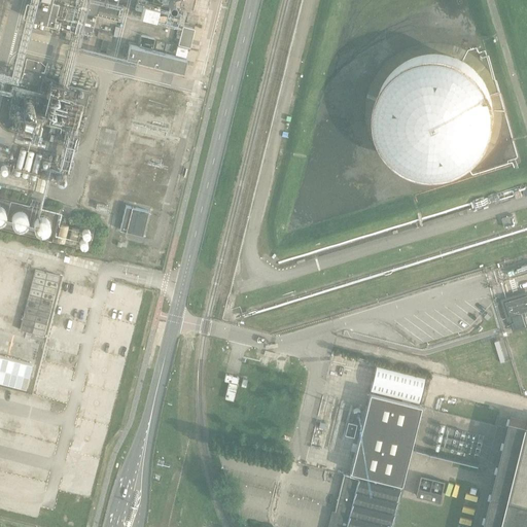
[(36,0),(32,20),(71,29),(91,34),(96,14),(118,20),(123,6),(98,0),(36,0)]
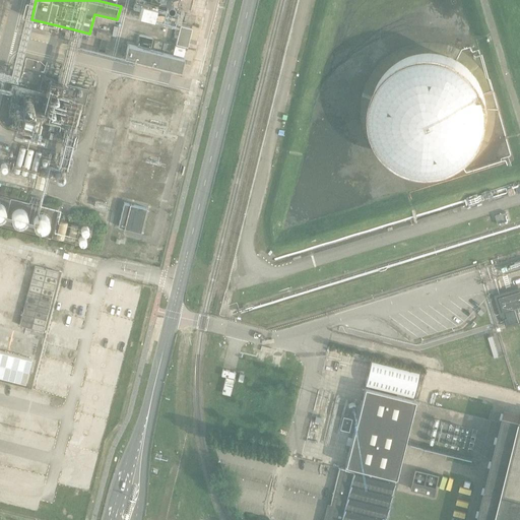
[(181,11),(142,3),(139,17),(179,25),(181,11)]
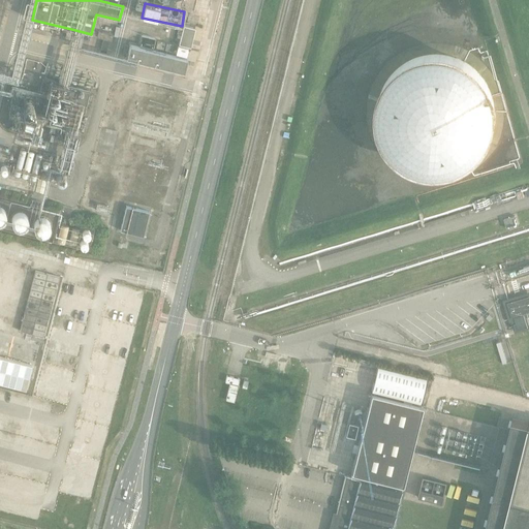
[(194,29),(183,26),(181,35),(178,35),(177,38),(180,38),(179,44),(190,48),(194,29)]
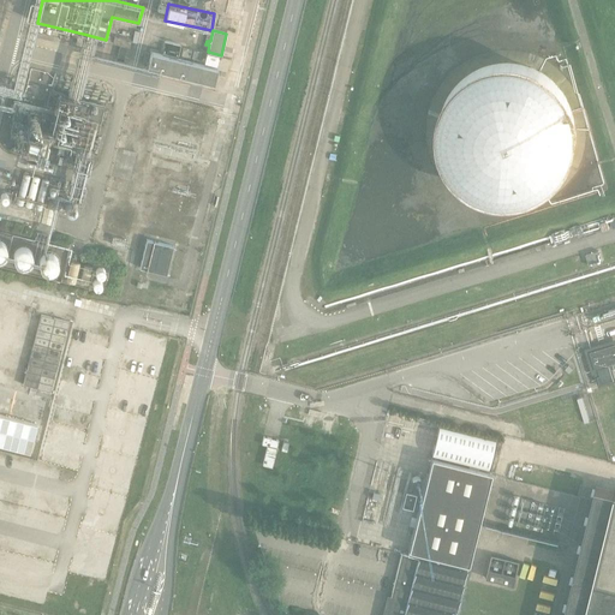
[(218,69),(150,52),(147,66),(214,83),(218,69)]
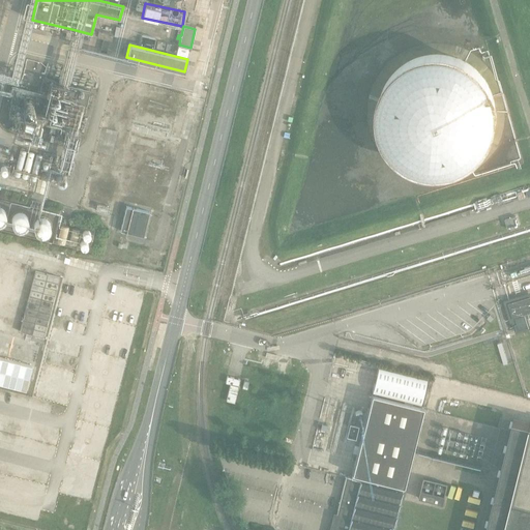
[(497,123),(497,117),(497,111),(496,106),(495,100),(493,94),(491,89),(488,84),(484,80),(480,76),(476,71),(472,68),(467,65),(462,62),(457,60),(450,59),(445,58),(439,57),(434,57),(428,58),(422,59),(417,61),(411,63),(407,65),(402,69),(398,72),(393,77),(389,81),(386,86),(383,91),(381,96),(380,101),(379,108),(378,113),(378,119),(378,124),(379,130),(381,136),(383,141),(386,146),(389,151),(392,155),(396,159),(401,164),(406,167),(410,170),(416,172),(421,174),(427,175),(433,176),(438,176),(444,175),(449,175),(455,173),(461,171),(466,169),(471,166),(475,163),(479,158),(483,154),(487,149),(490,145),(492,140),(494,134),(496,128),(497,123)]
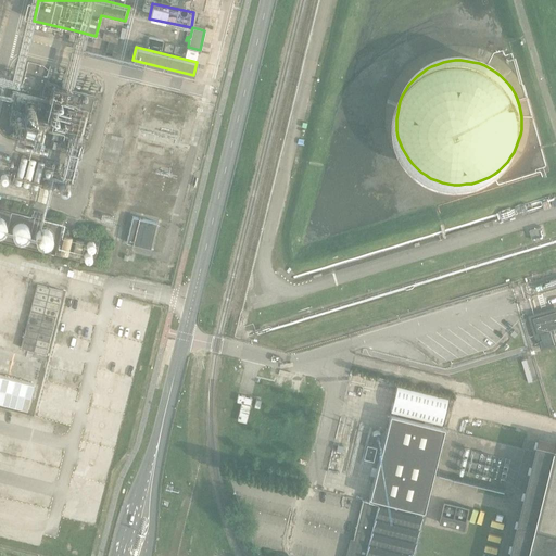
[(17,109),(12,127),(78,144),(90,101),(59,92),(52,118),(17,109)]
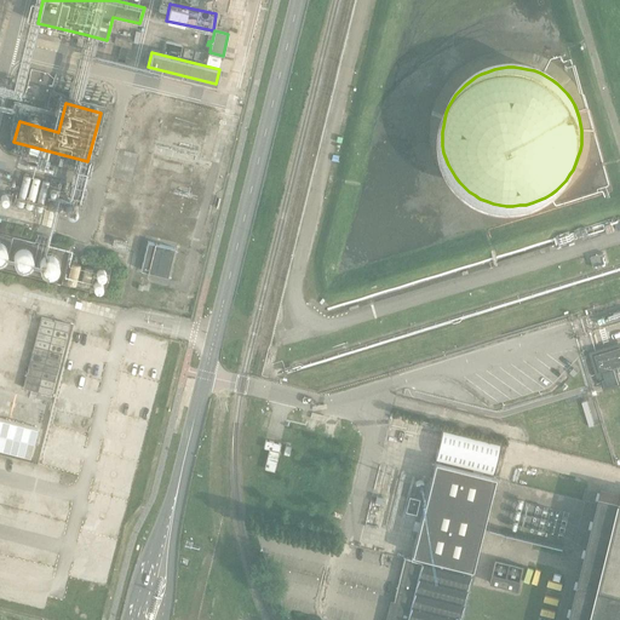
[(116,240),(115,247),(130,251),(131,244),(116,240)]
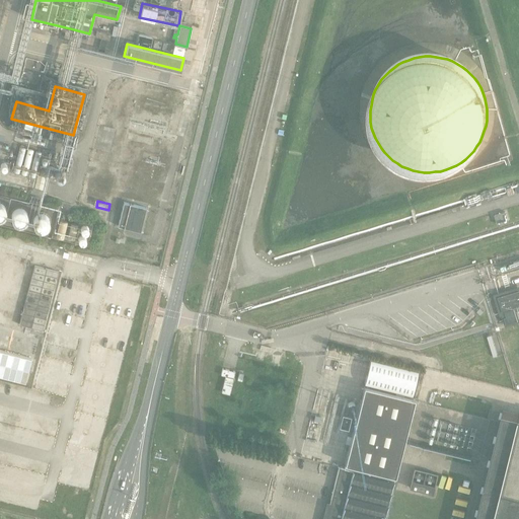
[(146,208),(124,202),(118,226),(140,231),(146,208)]
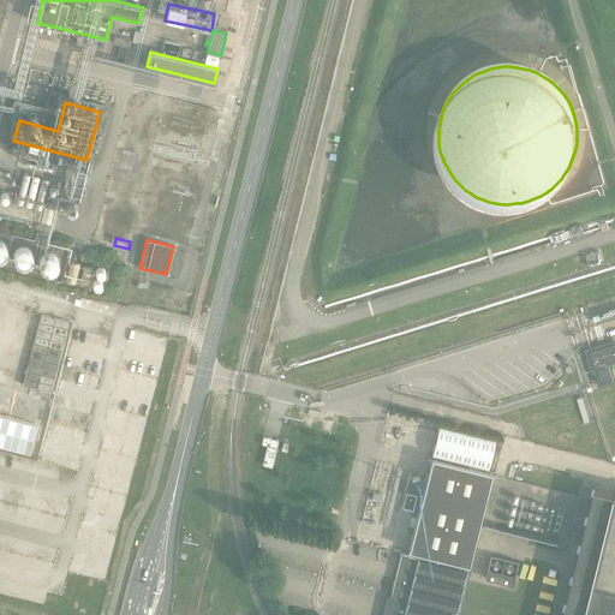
[(37,257),(37,256),(37,252),(35,250),(33,248),(30,246),(28,246),(24,248),(21,250),(19,254),(18,256),(19,260),(22,263),(24,266),(28,267),(31,266),(33,264),(35,263),(37,261),(37,257)]
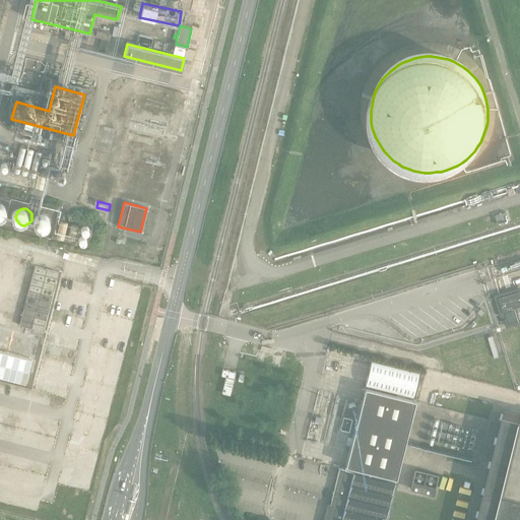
[(506,212),(495,215),(498,225),(509,222),(506,212)]
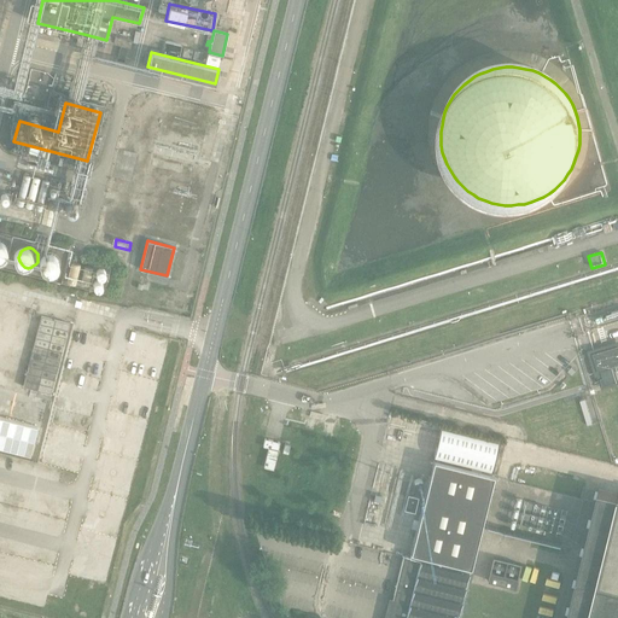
[(60,266),(59,262),(58,258),(54,256),(51,256),(50,256),(47,256),(44,258),(41,262),(41,266),(41,269),(44,272),(45,273),(47,275),(51,275),(54,275),(57,274),(58,272),(59,269),(60,266)]
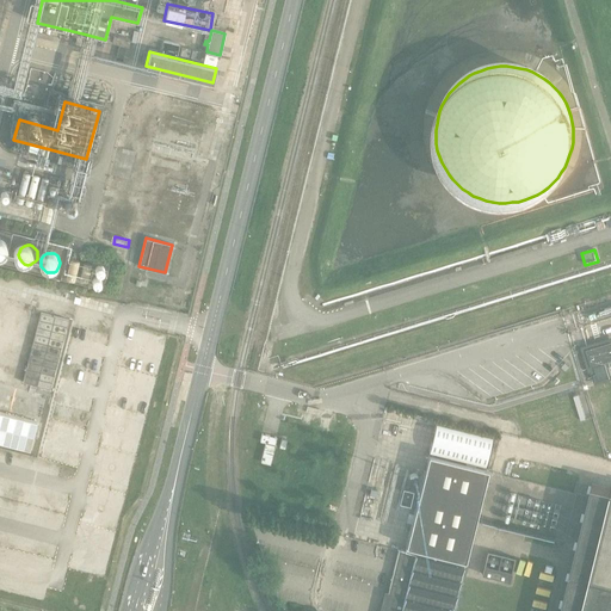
[(610,341),(586,350),(591,366),(594,365),(596,374),(593,375),(596,382),(610,377),(605,363),(610,360),(610,341)]
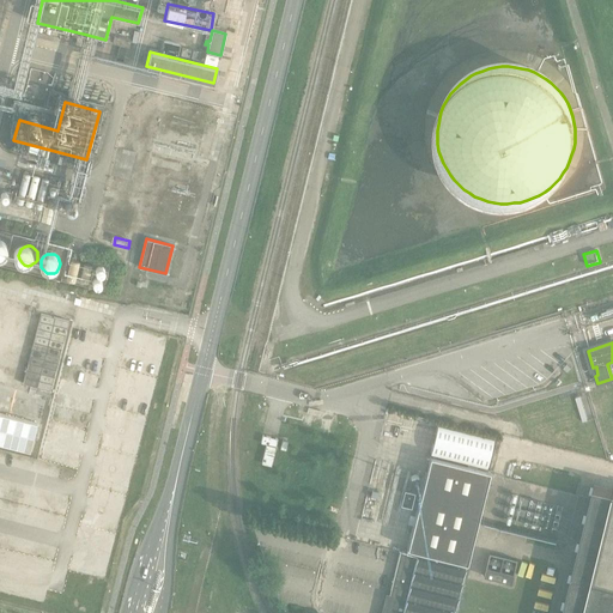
[(34,346),(24,382),(53,389),(62,353),(34,346)]
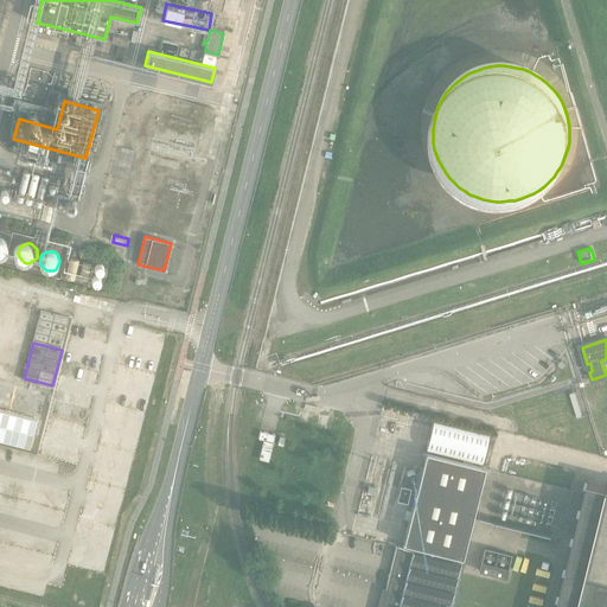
[(0,409),(0,440),(30,448),(37,420),(0,409)]
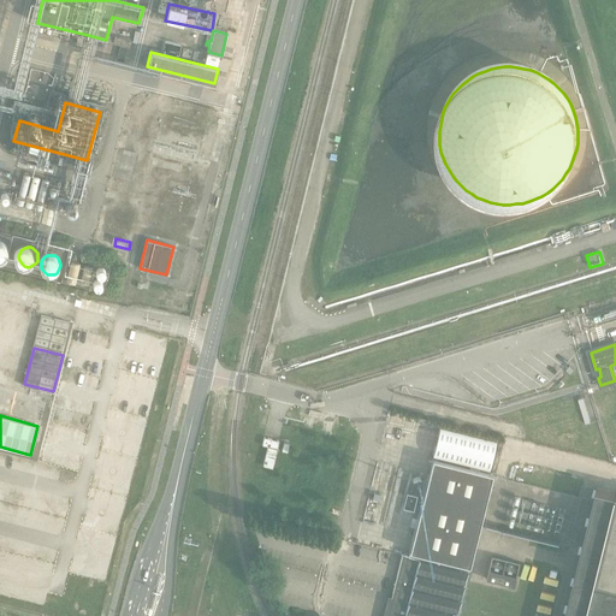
[(439,427),(432,456),(471,465),(469,467),(479,469),(479,467),(490,469),(496,442),(439,427)]
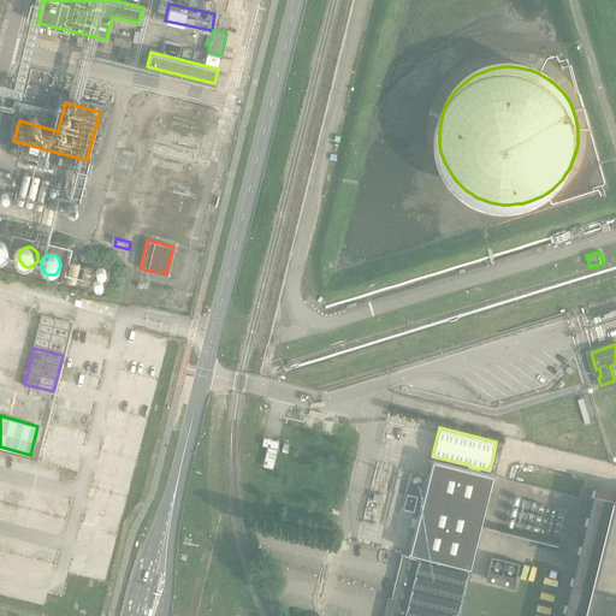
[(279,442),(264,437),(262,445),(267,446),(262,466),(272,468),(279,442)]
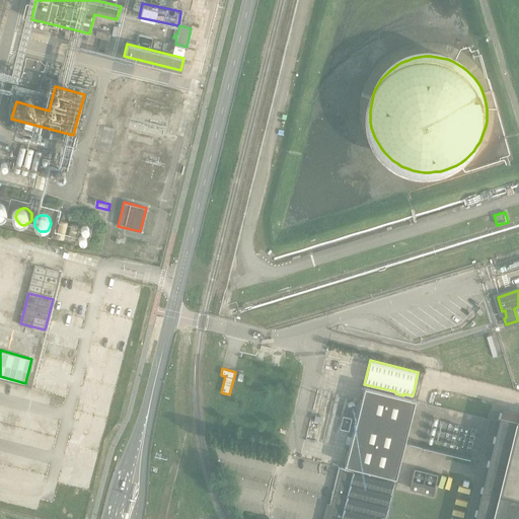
[(384,518),(415,398),(403,395),(395,393),(364,386),(344,468),(339,466),(325,518),(384,518)]
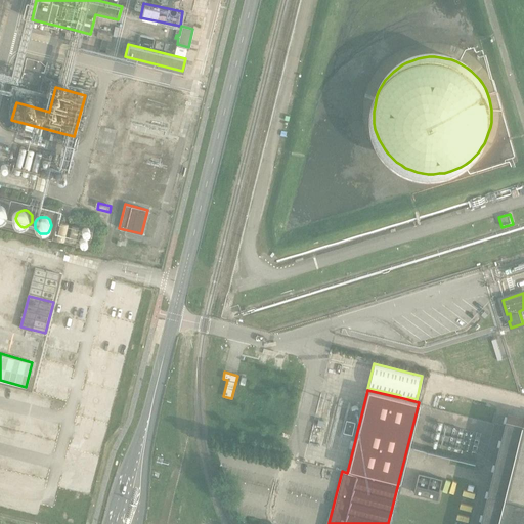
[(523,523),(523,417),(523,418),(523,420),(507,416),(497,452),(479,523),(523,523)]
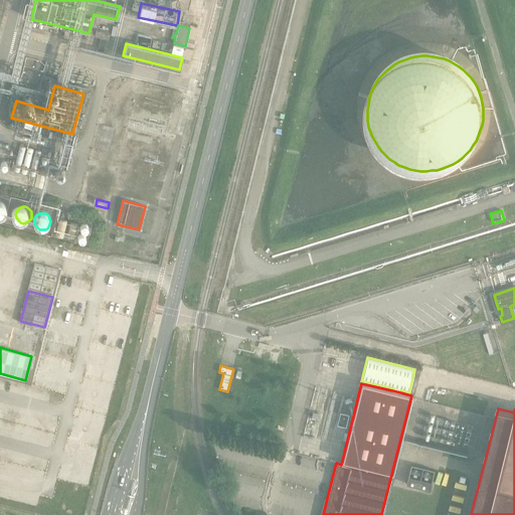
[(337,424),(346,427),(349,414),(340,412),(337,424)]
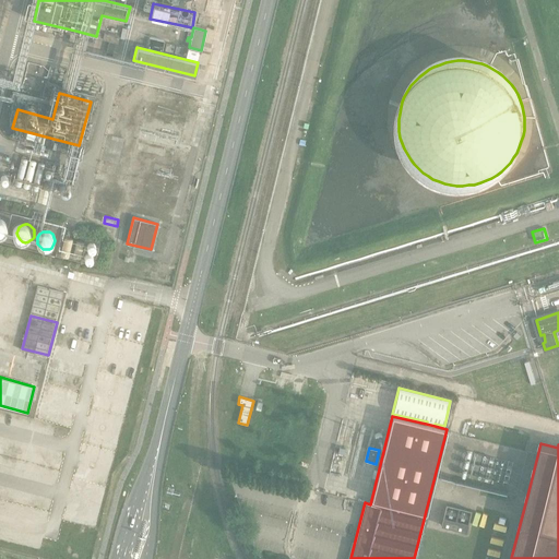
[(445,504),(442,518),(467,524),(471,511),(445,504)]
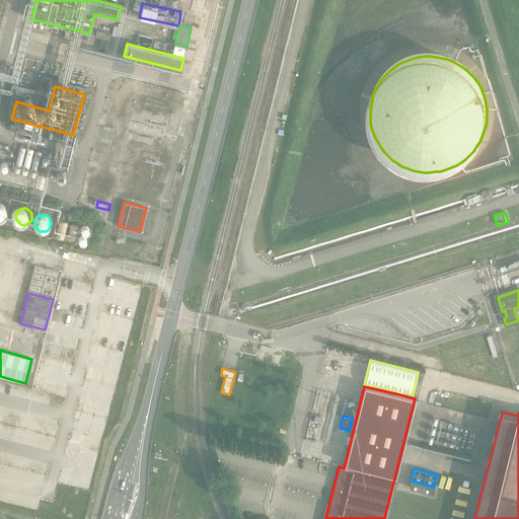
[(434,487),(411,480),(409,488),(432,494),(434,487)]
